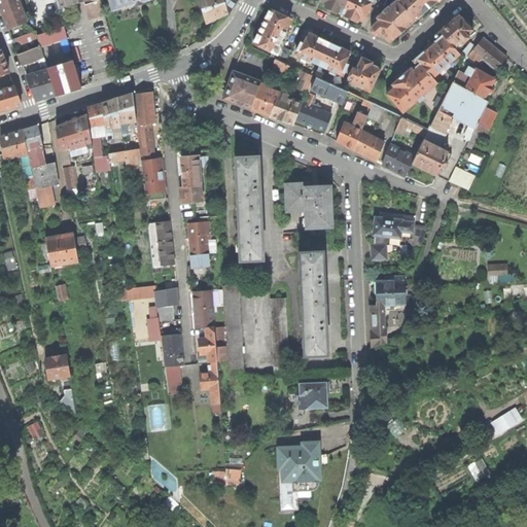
[(8,28),(26,21),(18,0),(0,0),(0,6),(2,12),(8,28)]
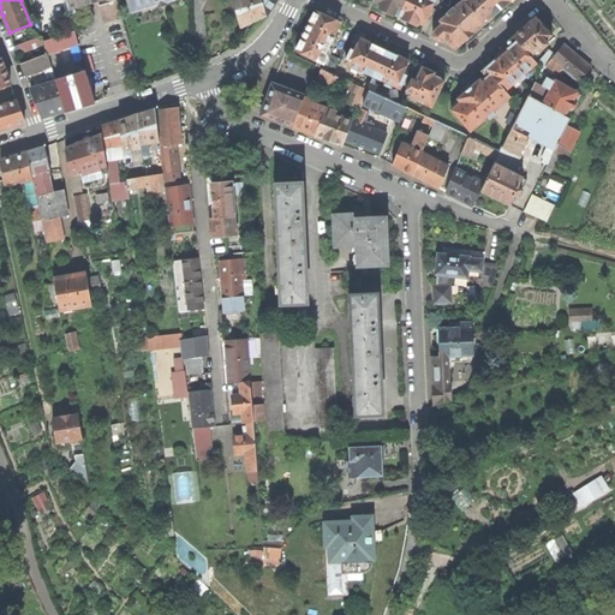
[(58,0),(33,9),(42,36),(45,45),(47,53),(51,64),(72,57),(76,69),(84,66),(75,31),(70,16),(69,9),(65,0),(58,0)]
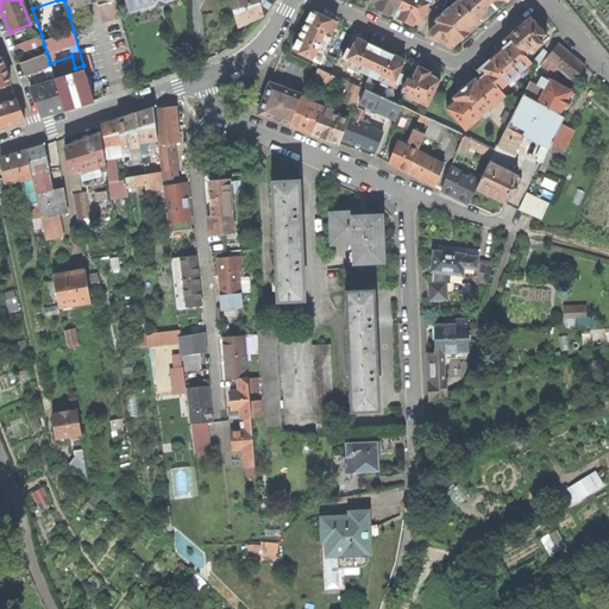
[(251,20),(264,14),(259,0),(231,0),(238,26),(251,20)]
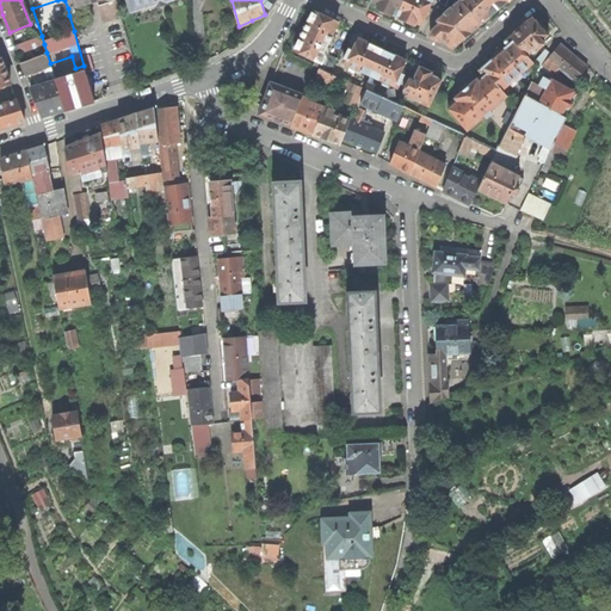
[(260,0),(265,14),(271,0),(260,0)]
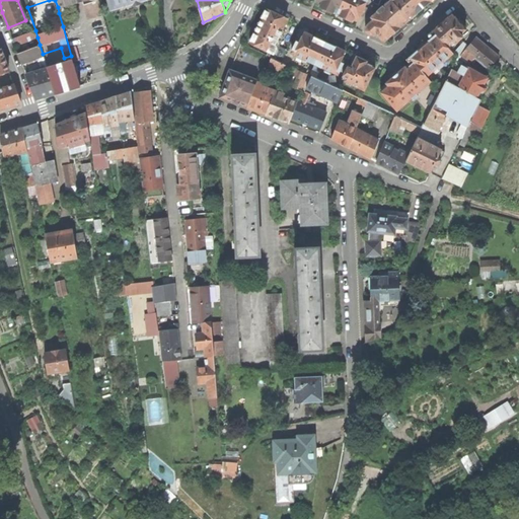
[(327,9),(336,13),(342,0),(317,0),(316,2),(320,3),(319,5),(327,9)]
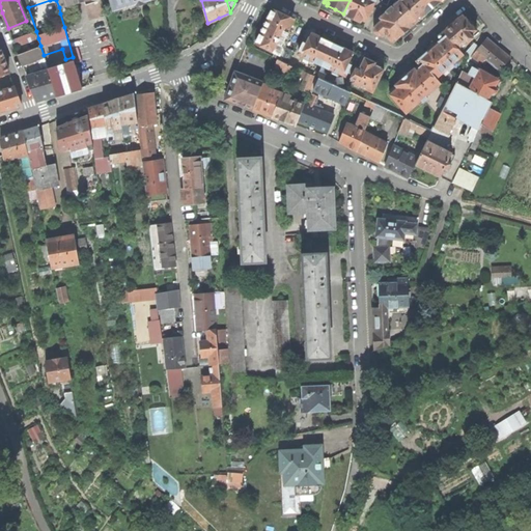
[(372,5),(374,0),(350,0),(343,14),(353,18),(361,22),(362,19),(366,21),(370,11),(371,11),(373,6),(372,5)]
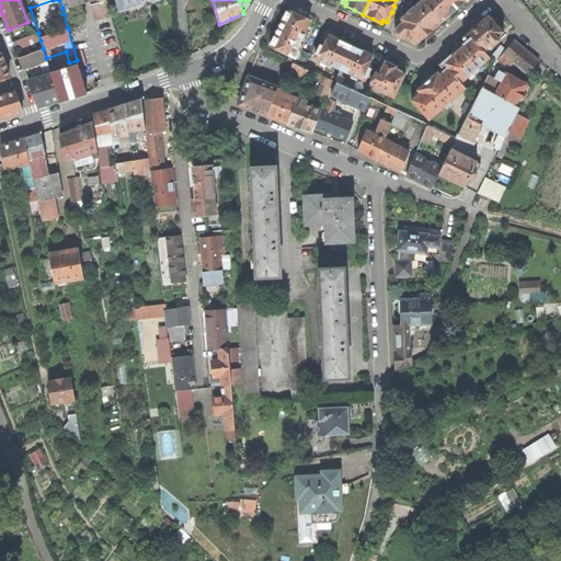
[(427,33),(439,22),(431,11),(433,10),(423,0),(421,0),(414,7),(413,6),(408,11),(409,12),(401,18),(403,21),(397,26),(396,32),(399,36),(414,44),(427,33)]
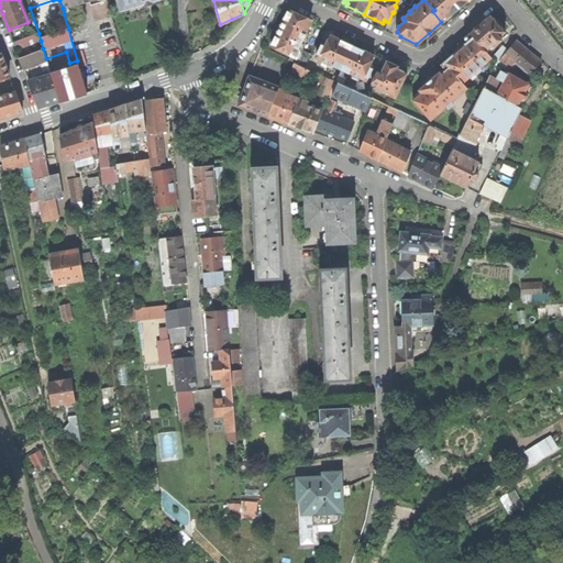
[(424,0),(434,10),(432,11),(441,22),(466,0),(424,0)]
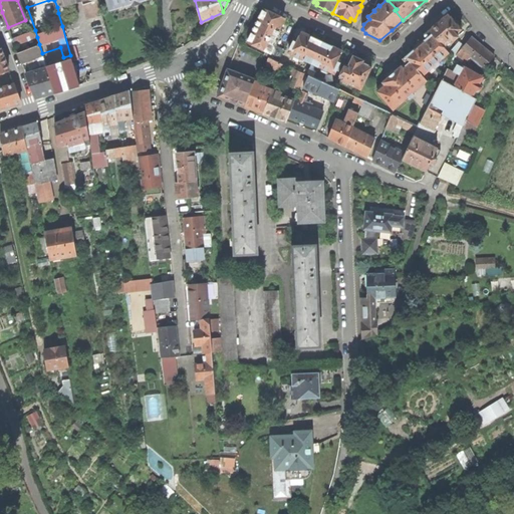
[(269,56),(278,60),(283,48),(276,45),(273,46),(272,43),(284,18),(264,9),(254,26),(247,41),(270,52),(269,56)]
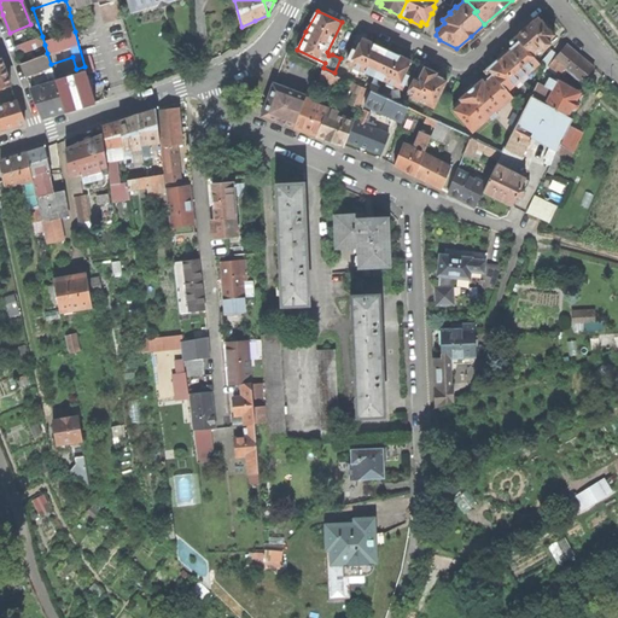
[(538,16),(516,35),(532,56),(542,47),(544,48),(549,44),(547,40),(554,34),(554,29),(553,28),(551,25),(546,25),(538,16)]
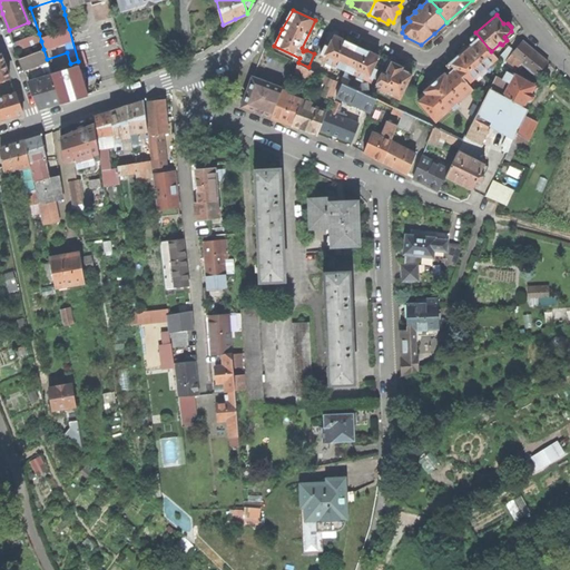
[(461,50),(449,61),(468,84),(497,58),(491,51),(475,32),(471,37),(473,40),(461,50)]
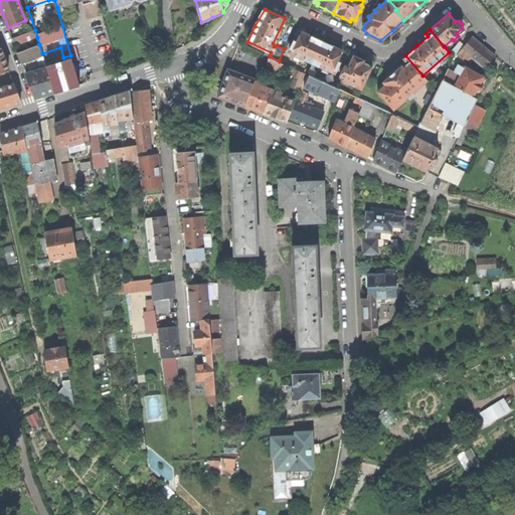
[(15,45),(37,37),(35,30),(12,38),(15,45)]
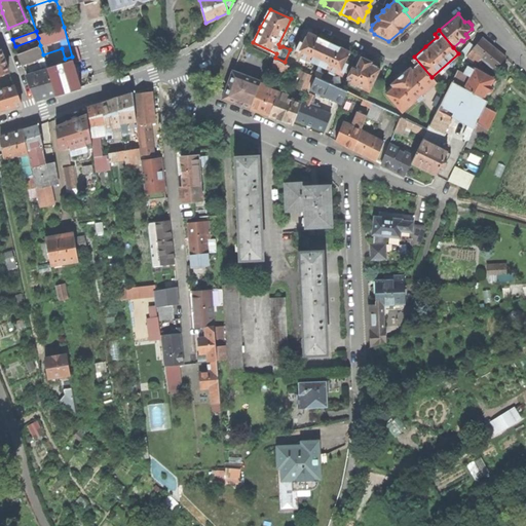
[(296,49),(298,54),(318,64),(329,42),(314,35),(308,32),(303,42),(300,41),(296,49)]
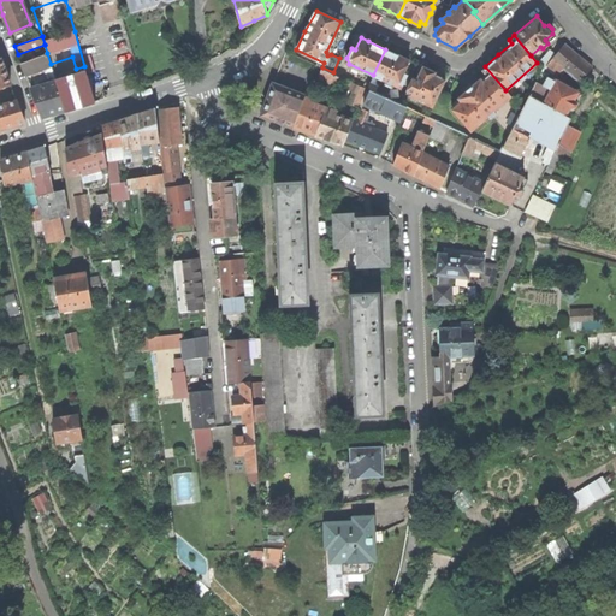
[(556,54),(548,64),(558,73),(563,67),(580,81),(592,66),(579,55),(564,43),(556,54)]
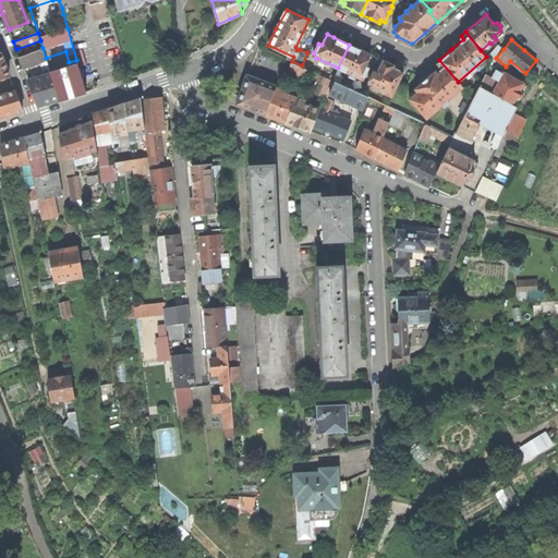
[(493,62),(496,58),(504,49),(498,44),(487,58),(493,62)]
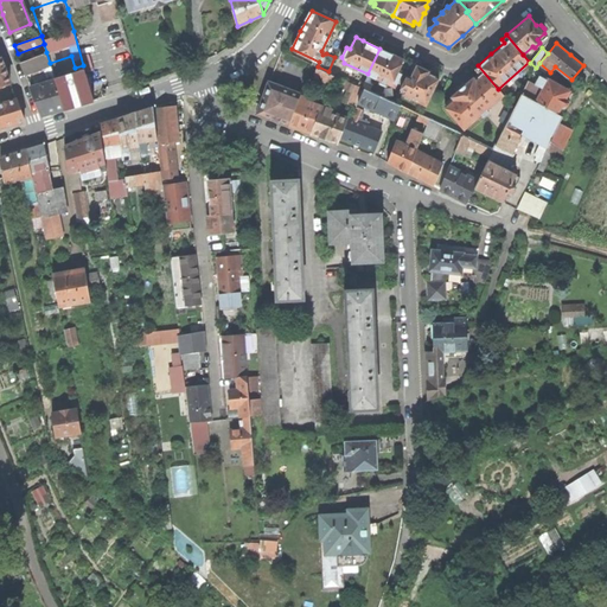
[(395,56),(379,49),(368,74),(393,85),(396,84),(401,74),(397,71),(403,59),(395,56)]
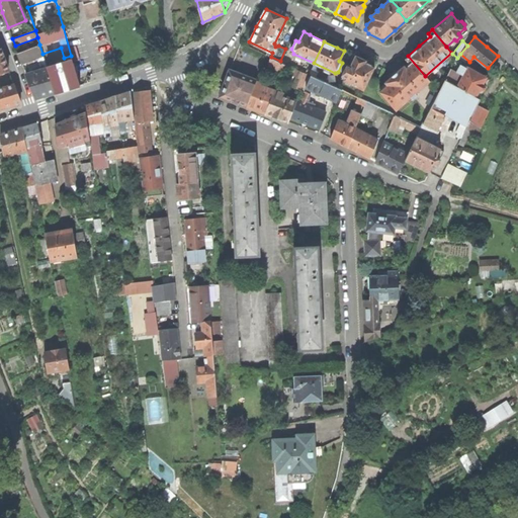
[(26,74),(35,97),(44,95),(55,91),(48,70),(42,54),(39,45),(18,53),(21,63),(26,61),(28,63),(37,60),(39,65),(42,69),(26,74)]
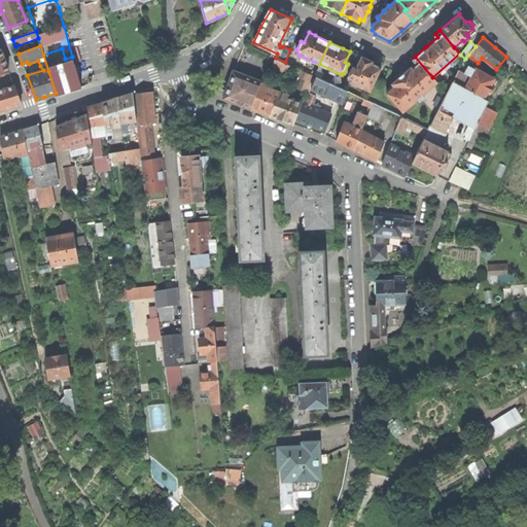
[(385,92),(402,111),(436,81),(432,77),(415,57),(412,60),(415,64),(408,70),(391,83),(393,85),(385,92)]
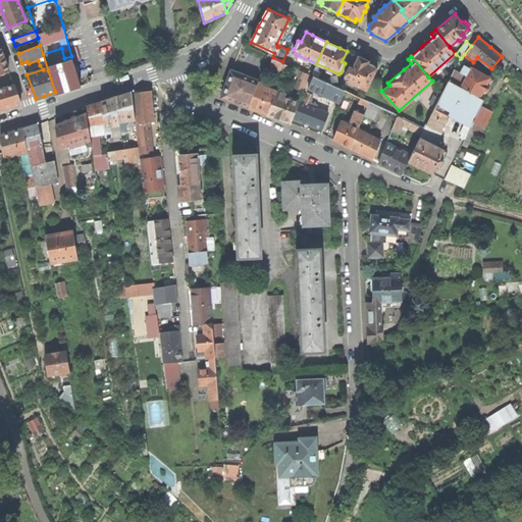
[(270,64),(285,71),(288,64),(282,61),(273,57),(270,64)]
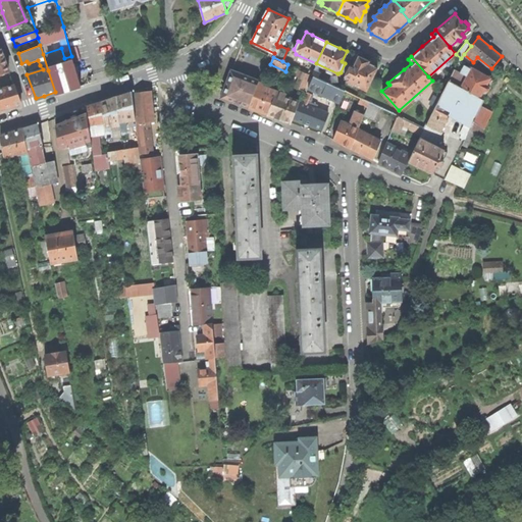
[(359,57),(354,68),(349,66),(345,75),(349,77),(347,81),(366,90),(377,66),(367,62),(368,61),(364,59),(359,57)]
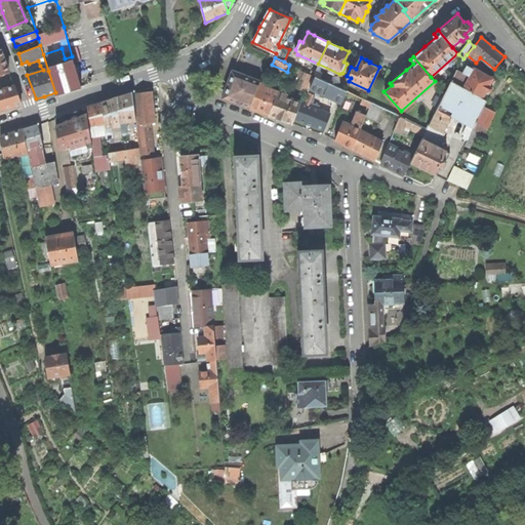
[(56,69),(48,71),(55,92),(69,89),(81,85),(75,64),(64,67),(63,64),(55,66),(56,69)]
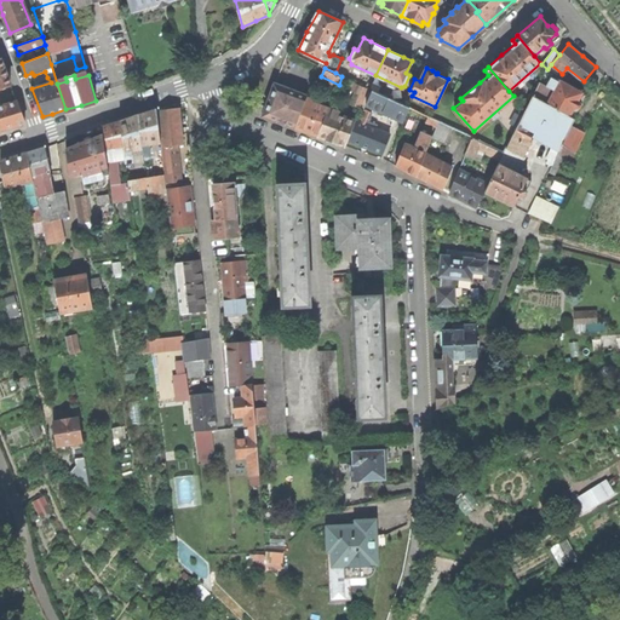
[(579,109),(586,93),(574,87),(560,79),(558,81),(551,78),(547,85),(555,89),(552,93),(545,90),(547,86),(539,82),(533,96),(569,115),(574,107),(579,109)]
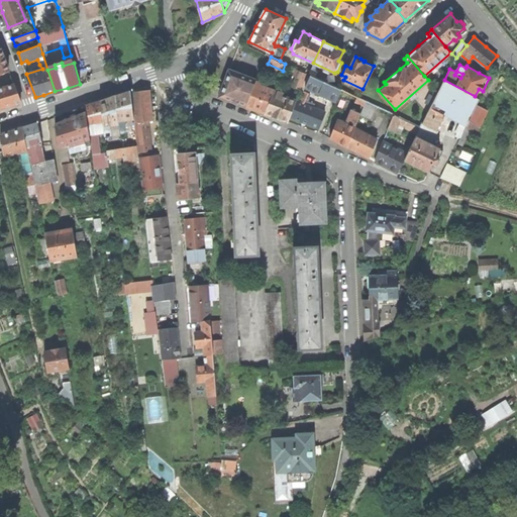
[(299,91),(306,73),(294,68),(292,74),(297,76),(292,88),(299,91)]
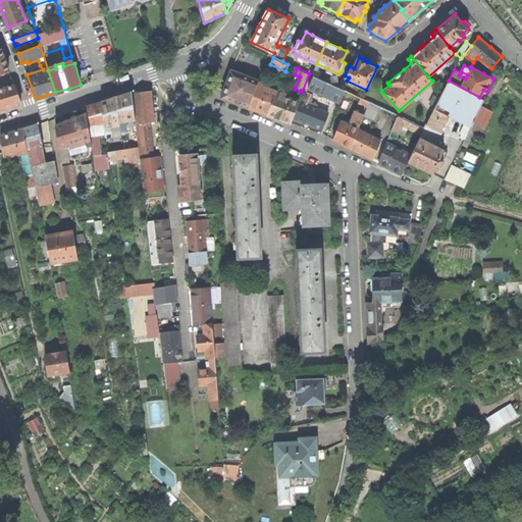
[(222,97),(249,106),(258,81),(231,70),(226,86),(222,97)]
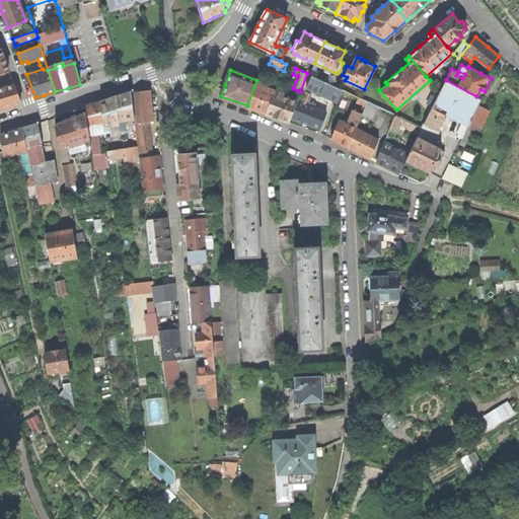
[(328,108),(335,112),(343,90),(311,75),(306,87),(332,98),(328,108)]
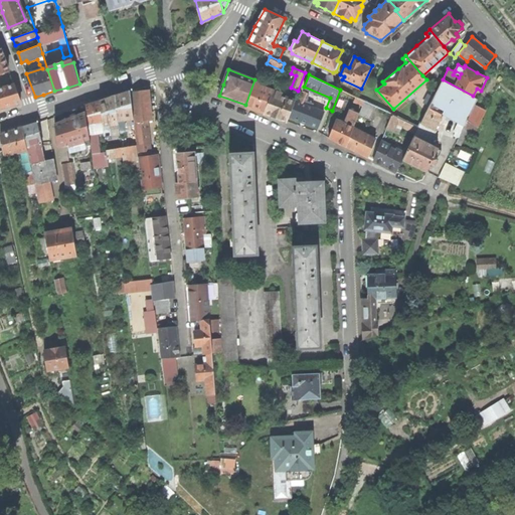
[(254,108),(266,112),(273,92),(274,90),(262,84),(262,82),(254,79),(245,105),(254,108)]
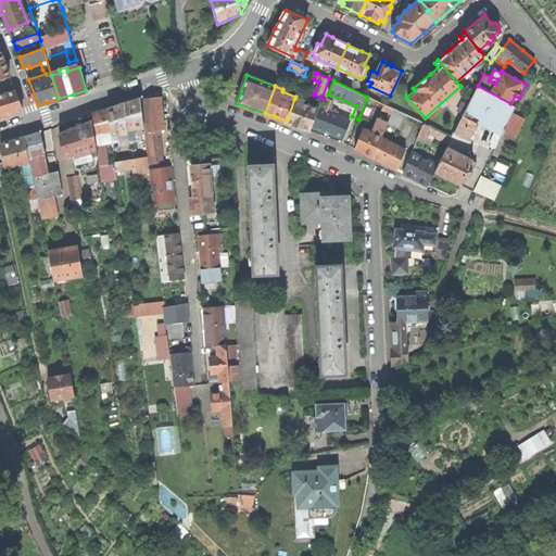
[(478,86),(465,110),(478,117),(496,127),(494,133),(501,136),(504,128),(516,136),(522,121),(510,115),(515,106),(510,103),(478,86)]
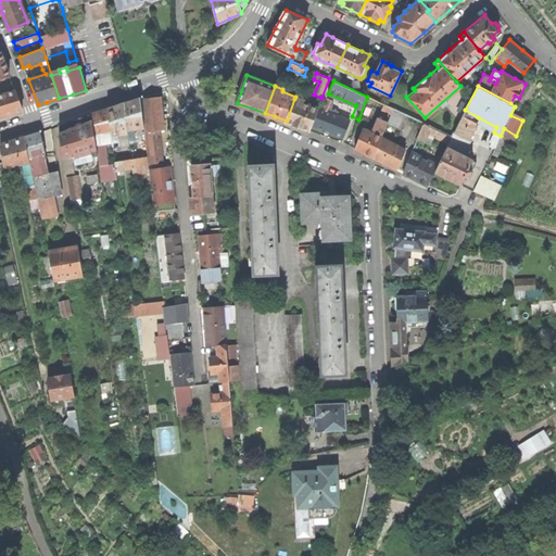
[(15,90),(0,95),(0,115),(5,114),(22,110),(15,90)]
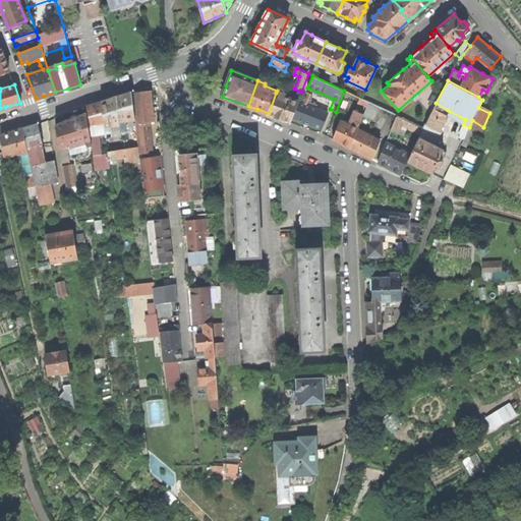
[(151,90),(133,92),(138,145),(137,145),(137,147),(138,154),(151,153),(148,121),(154,120),(152,106),(151,90)]
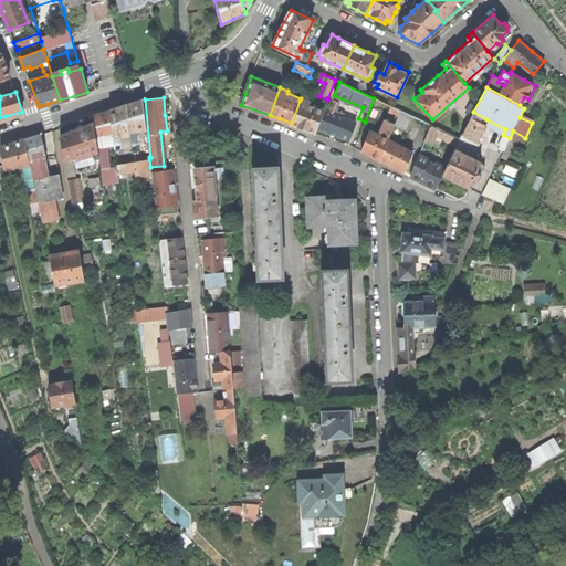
[(333,133),(348,139),(356,122),(332,112),(337,101),(329,97),(324,109),(317,127),(333,133)]
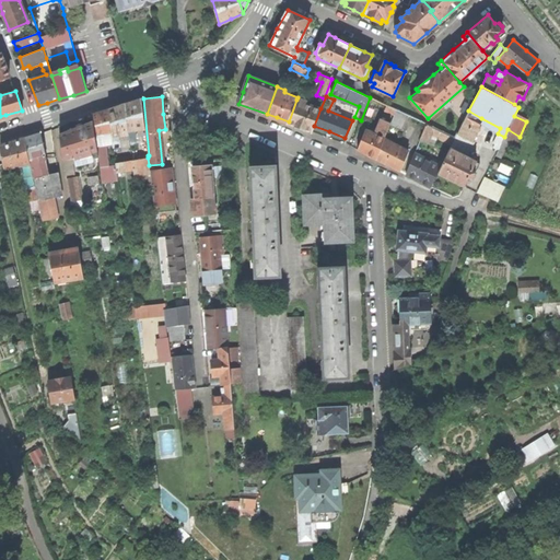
[(133,101),(125,104),(128,132),(129,140),(136,139),(135,129),(144,128),(141,97),(133,101)]
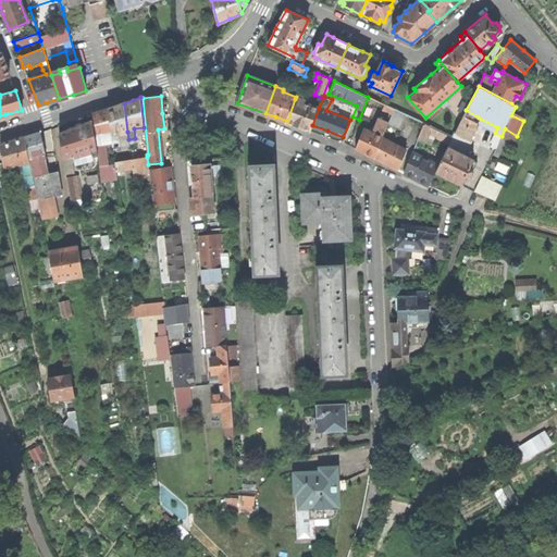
[(310,130),(312,125),(319,108),(305,102),(306,100),(299,98),(298,101),(295,99),(287,121),(298,125),(310,130)]
